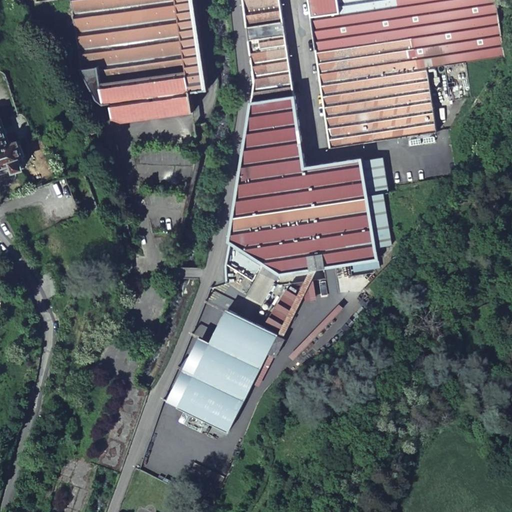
[(38,0),(39,6),(70,48),(94,99),(101,102),(108,101),(110,115),(117,120),(188,109),(186,90),(204,87),(191,0),(38,0)]
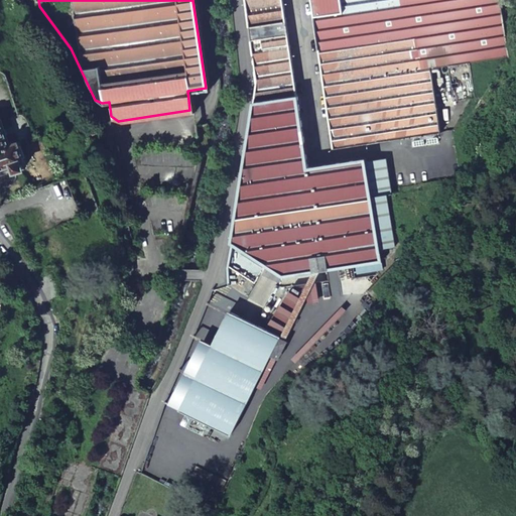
[(280,0),(245,0),(257,82),(253,103),(294,98),(280,0)]
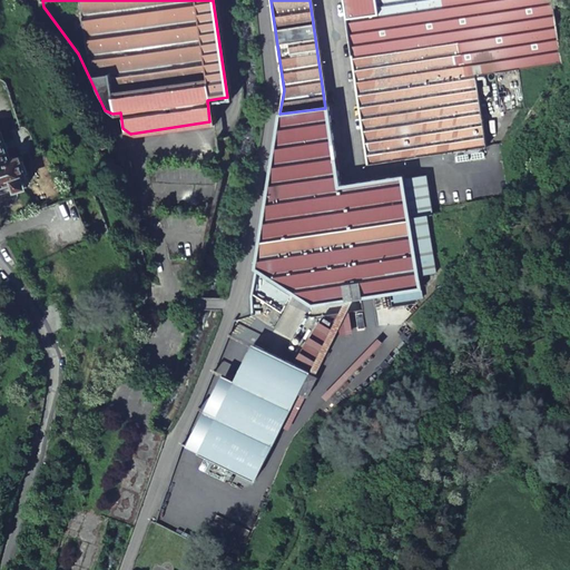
[(439,0),(341,0),(343,18),(376,12),(376,15),(440,6),(439,0)]
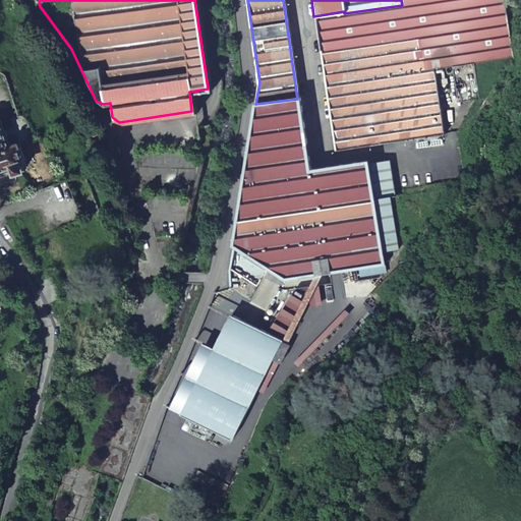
[(433,67),(451,64),(471,61),(509,55),(505,36),(500,0),(401,0),(402,5),(344,13),(344,11),(313,16),(319,52),(419,37),(424,69),(433,67)]
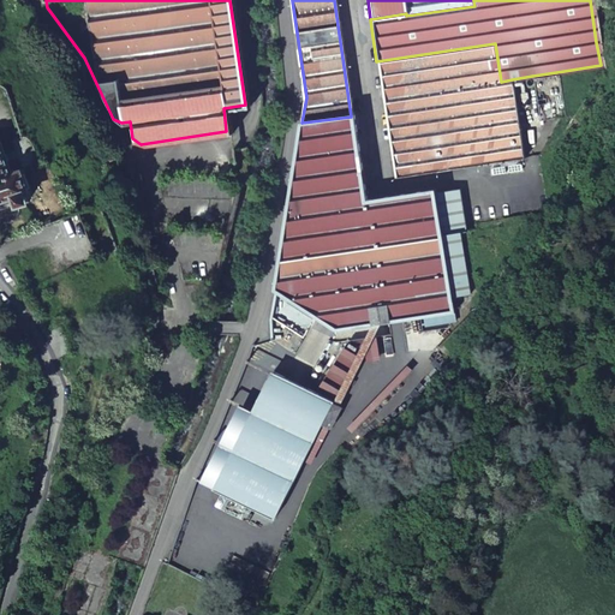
[(614,39),(596,42),(601,65),(605,105),(614,102),(614,39)]
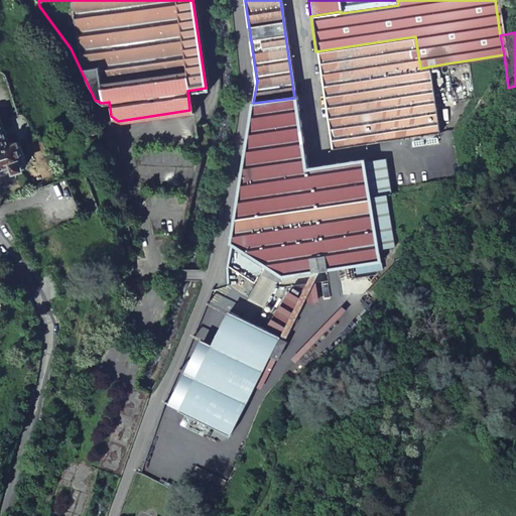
[(438,133),(434,104),(429,67),(420,69),(415,36),(315,51),(330,148),(438,133)]
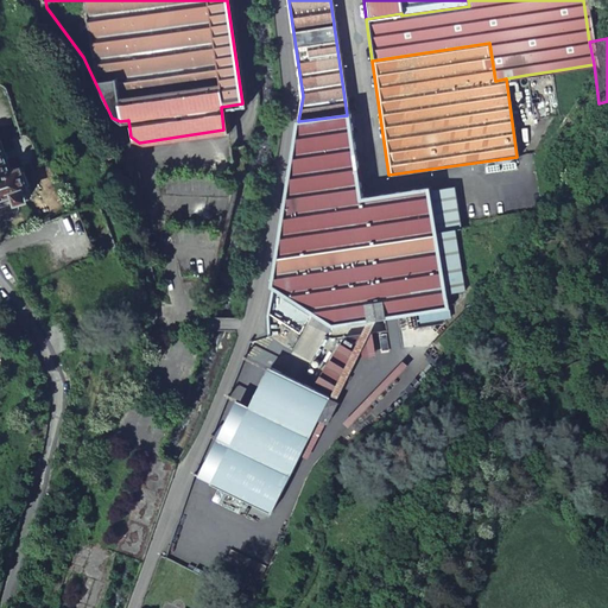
[(550,71),(526,75),(532,119),(552,115),(556,114),(550,71)]
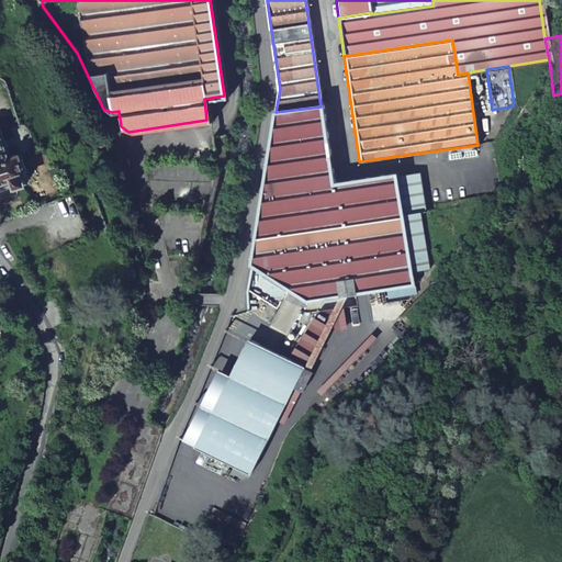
[(332,183),(321,107),(276,112),(251,263),(307,301),(414,285),(412,273),(394,175),(332,183)]
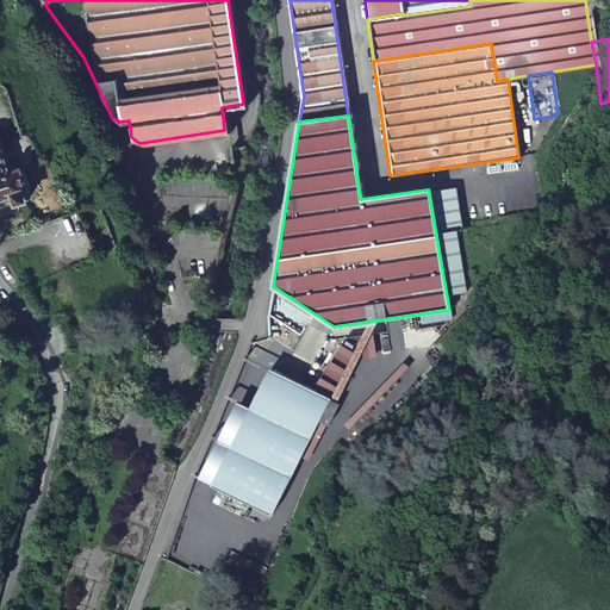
[(0,198),(13,195),(16,204),(26,200),(24,192),(26,191),(20,168),(10,170),(0,138),(0,198)]
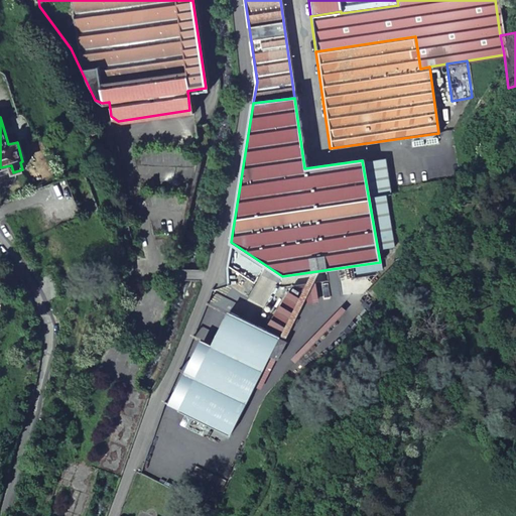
[(179,407),(230,433),(279,337),(228,311),(179,407)]
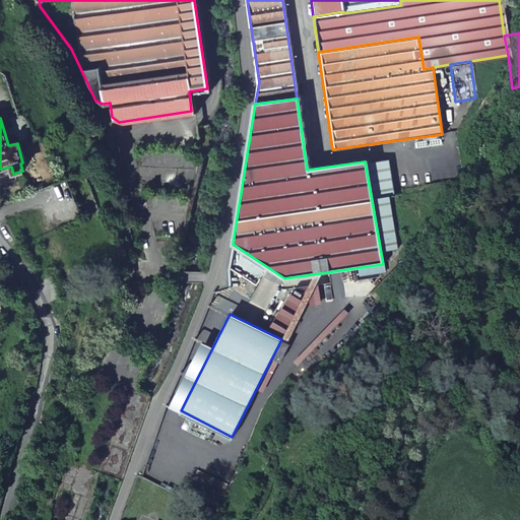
[(74,389),(78,381),(52,374),(50,383),(74,389)]
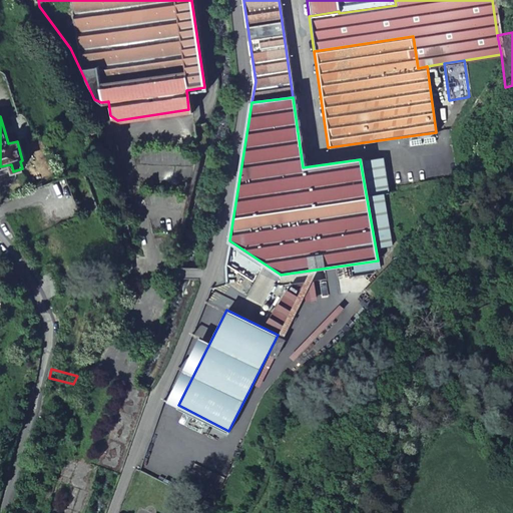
[(80,377),(77,376),(73,384),(66,410),(71,411),(73,404),(72,403),(77,384),(78,385),(80,377)]
